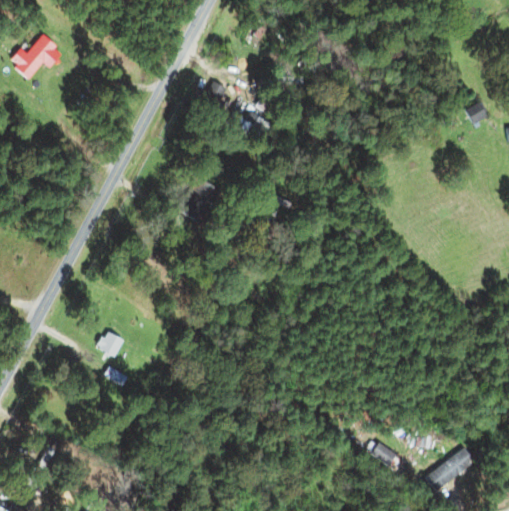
[(21,48),(10,61),(28,77),(56,45),(43,34),(26,53),(21,48)]
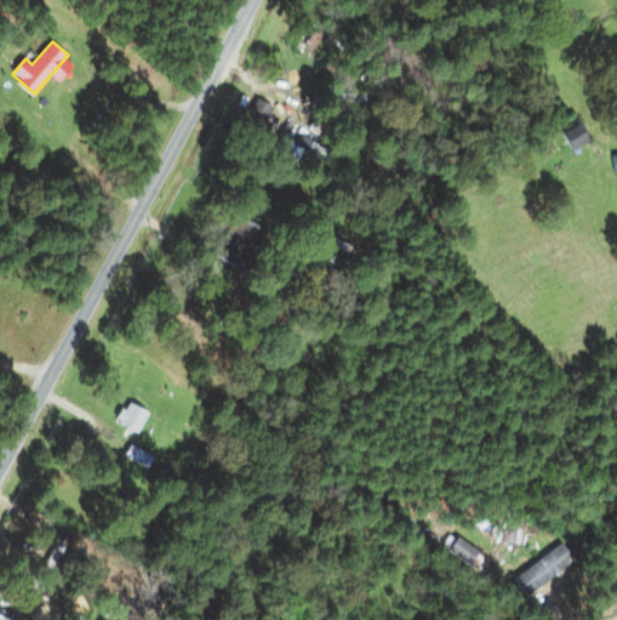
[(280,111),(260,98),(246,121),(267,134),(280,111)]
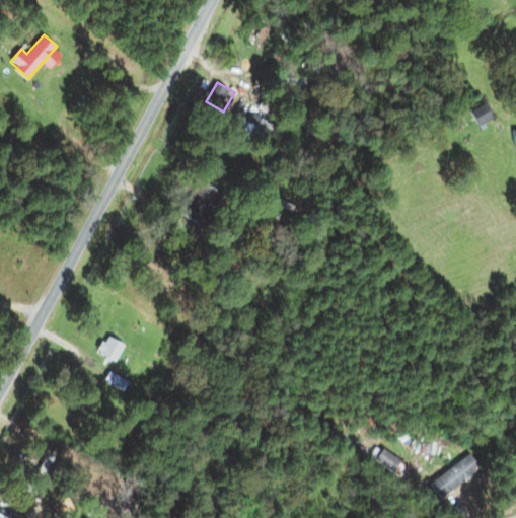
[(472,109),(478,124),(494,118),(488,103),(472,109)]
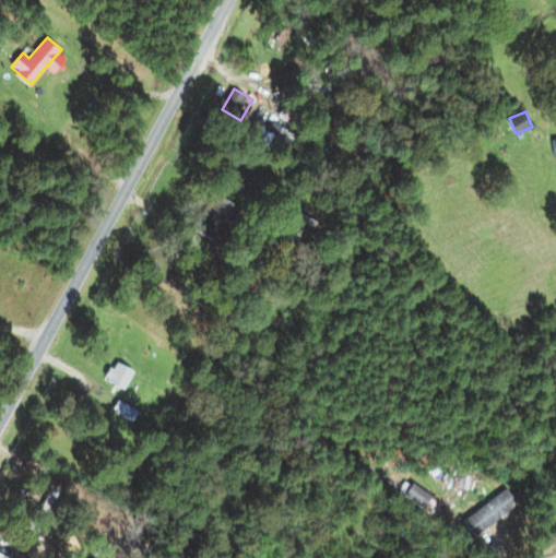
[(105,379),(125,390),(134,371),(115,360),(105,379)]
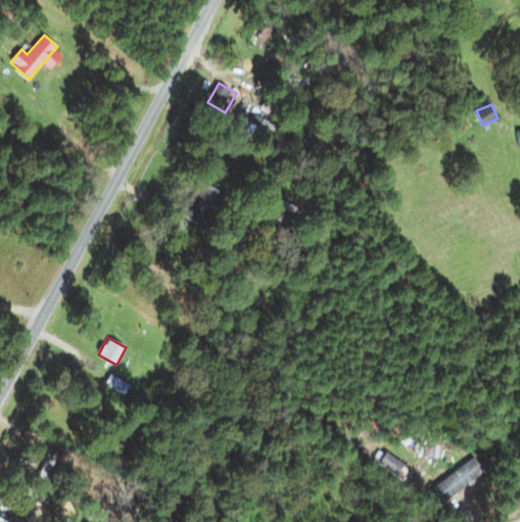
[(129,386),(112,375),(107,382),(125,393),(129,386)]
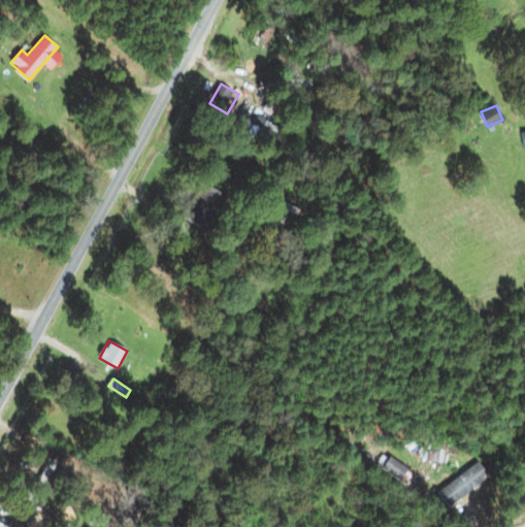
[(55,497),(64,468),(44,462),(35,491),(55,497)]
